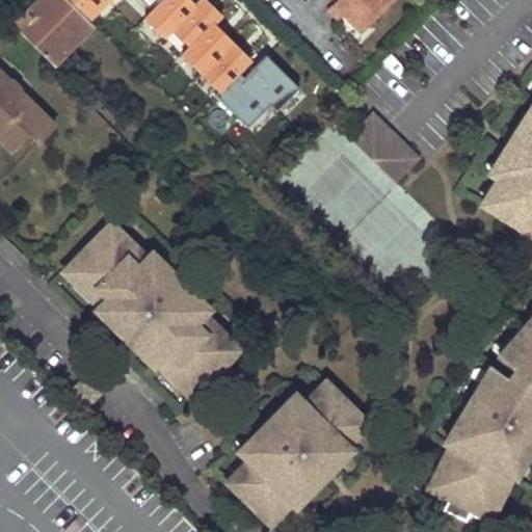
[(63,0),(38,0),(11,28),(49,65),(89,25),(85,21),(63,0)]
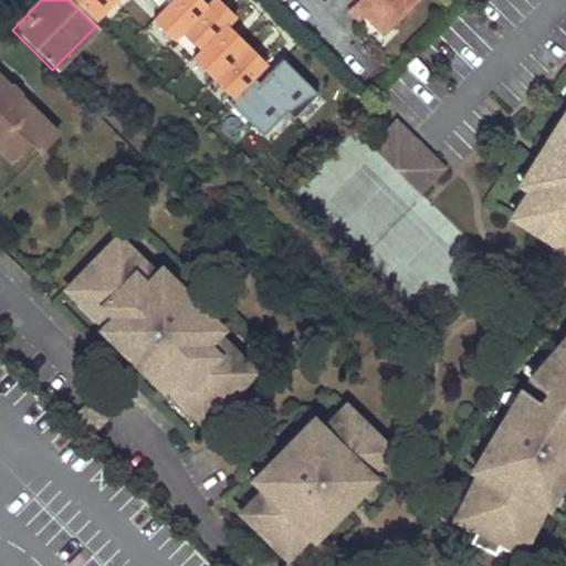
[(67,0),(91,22),(113,0),(149,0),(160,11),(153,19),(174,40),(182,31),(201,50),(192,58),(232,96),(228,101),(263,135),(286,112),(293,118),(317,93),(282,59),(262,79),(257,73),(266,63),(227,24),(236,16),(218,0),(210,0),(207,3),(203,0),(67,0)]
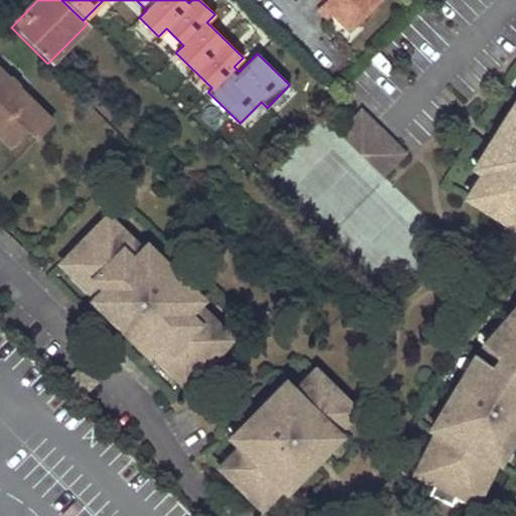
[(326,0),(327,0),(324,4),(335,15),(351,31),(382,0),(326,0)]
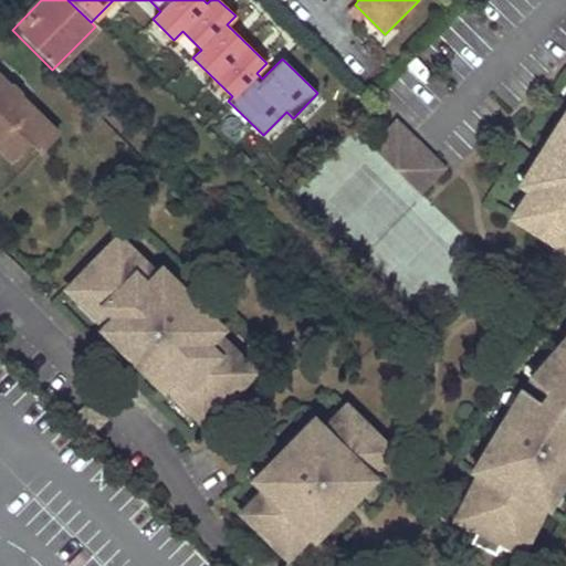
[(355,4),(349,10),(362,21),(367,17),(355,4)]
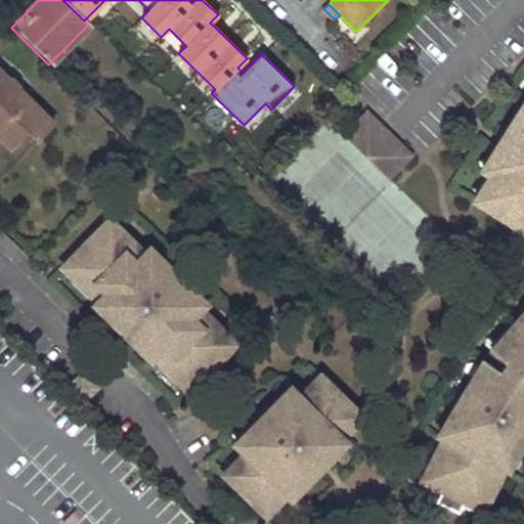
[(8,81),(0,74),(0,130),(0,131),(0,130),(0,141),(8,149),(27,131),(37,139),(51,124),(15,89),(16,85),(15,82),(11,80),(8,81)]
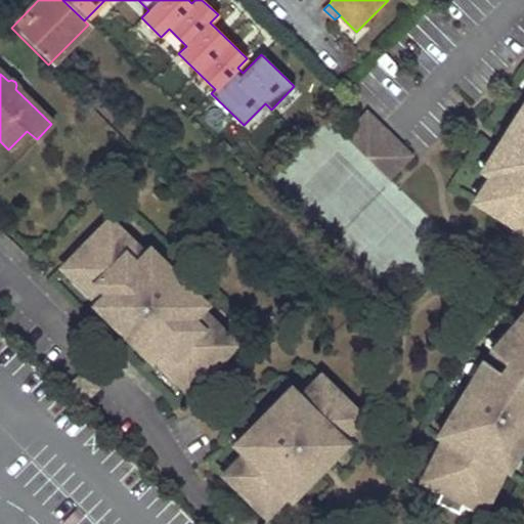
[(366,113),(344,136),(388,178),(410,156),(366,113)]
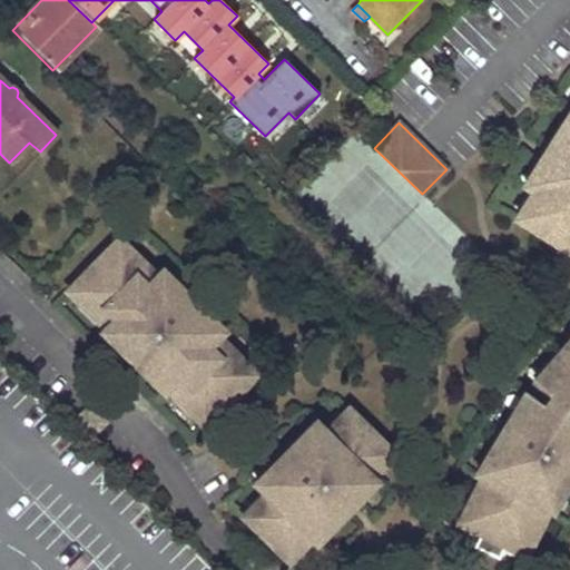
[(569,129),(562,126),(554,138),(557,140),(542,163),(540,160),(532,174),(540,179),(532,190),(533,192),(516,219),(562,247),(569,234),(569,129)]
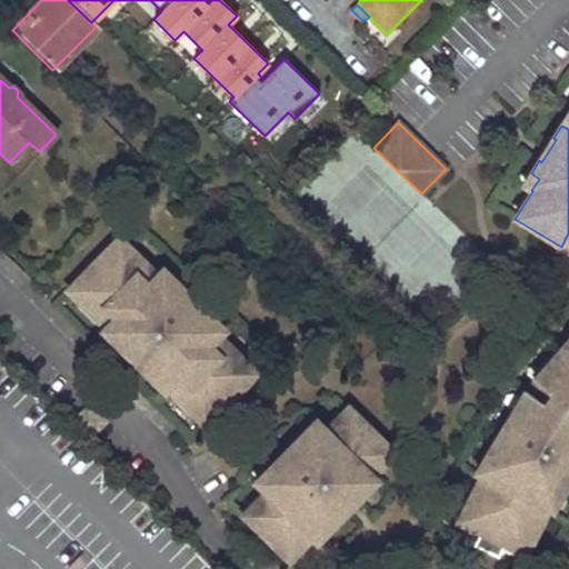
[(189,411),(203,426),(256,372),(240,359),(237,363),(222,349),(226,345),(207,326),(212,320),(202,310),(199,312),(180,293),(182,291),(171,280),(167,286),(148,268),(143,271),(129,257),(133,252),(119,239),(67,291),(81,306),(86,301),(100,316),(97,319),(108,330),(111,326),(119,333),(112,340),(123,351),(126,350),(145,368),(142,370),(153,381),(160,375),(168,382),(165,386),(176,397),(179,393),(193,407),(189,411)]
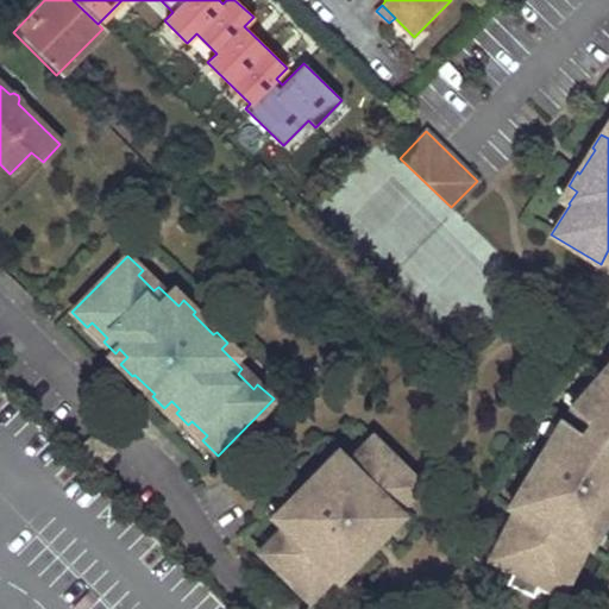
[(578,415),(586,422),(579,432),(571,426),(562,443),(552,438),(544,452),(545,452),(531,476),(529,476),(520,490),(529,496),(521,509),(515,507),(501,539),(507,541),(497,562),(513,570),(507,583),(533,596),(539,582),(556,590),(565,570),(571,572),(586,540),(582,539),(586,529),(595,535),(603,520),(601,519),(608,503),(608,366),(595,383),(594,383),(583,395),(590,402),(578,415)]
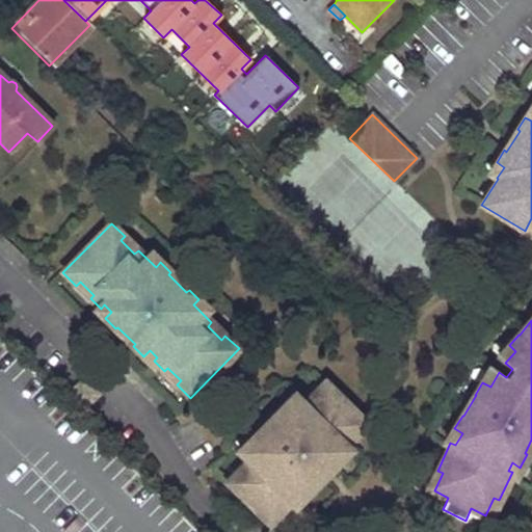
[(348,430),(362,418),(325,381),(303,403),(299,399),(291,408),(286,403),(275,414),(277,416),(260,433),(258,431),(247,442),(253,447),(243,456),(248,460),(228,481),(264,517),(276,505),(283,510),(292,501),(291,499),(298,491),(304,498),(314,487),(313,485),(329,468),(331,469),(342,459),(336,453),(343,445),(345,447),(354,437),(348,430)]
